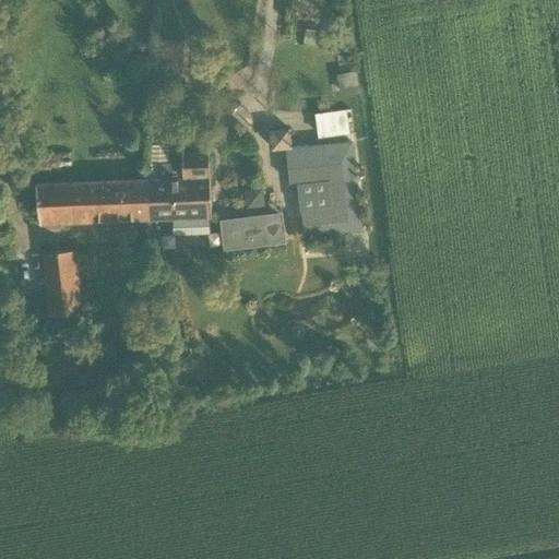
[(348,109),(316,110),(317,134),(348,132),(348,109)]
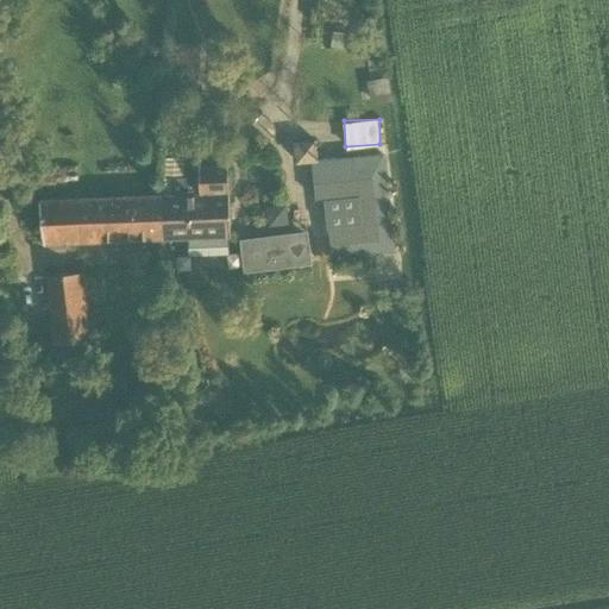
[(315,139),(295,142),(297,163),(319,161),(315,139)]
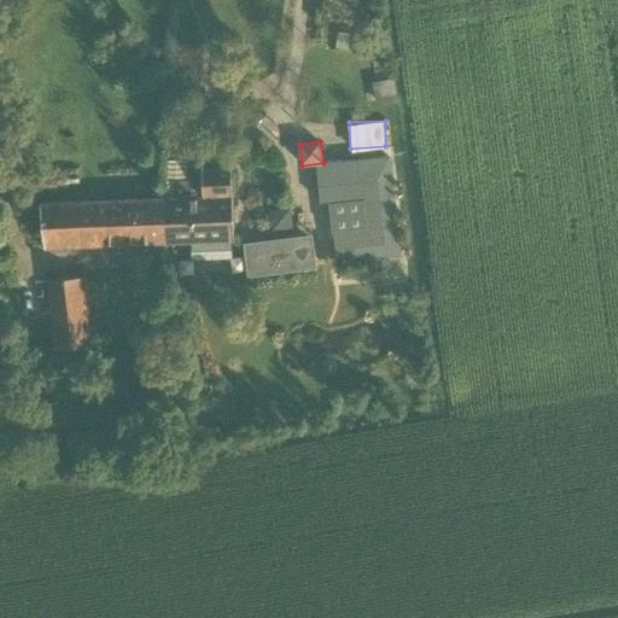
[(169,180),(185,179),(182,159),(168,161),(169,180)]
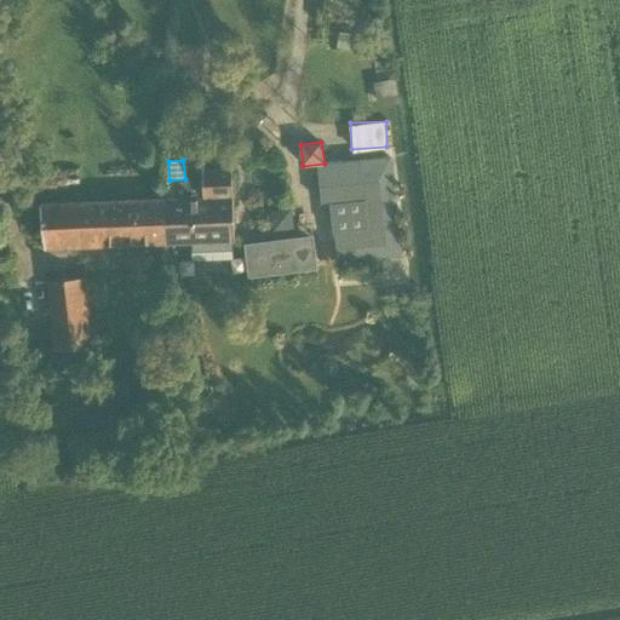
[(331,165),(317,166),(320,187),(322,204),(332,202),(367,199),(363,161),(331,165)]
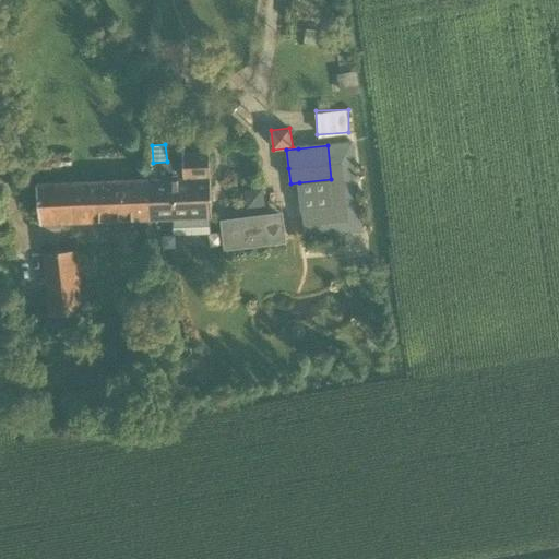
[(149,219),(212,217),(210,153),(182,154),(182,163),(157,164),(158,180),(145,180),(149,219)]
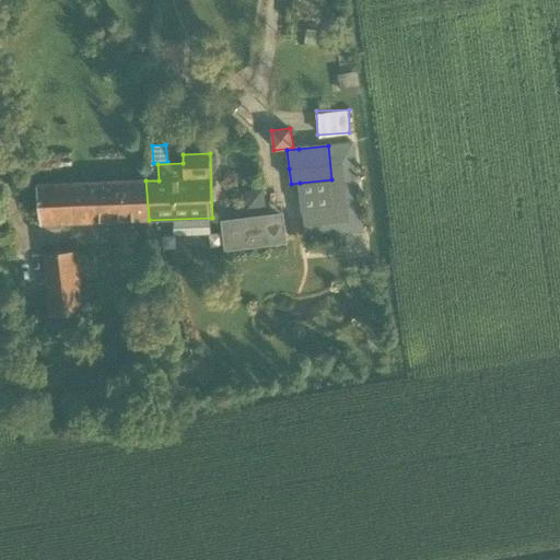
[(41,223),(149,220),(146,181),(36,186),(41,223)]
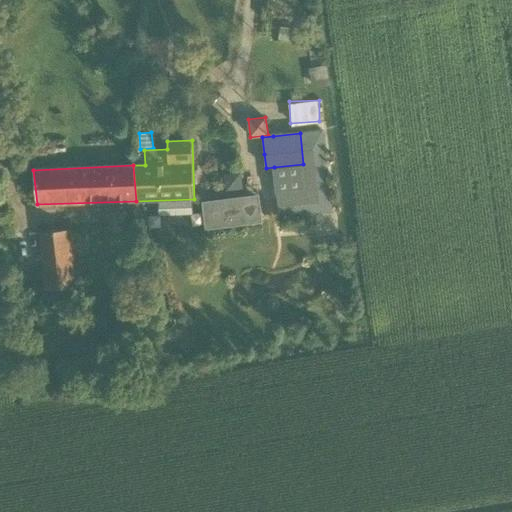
[(263,219),(262,207),(204,214),(205,226),(263,219)]
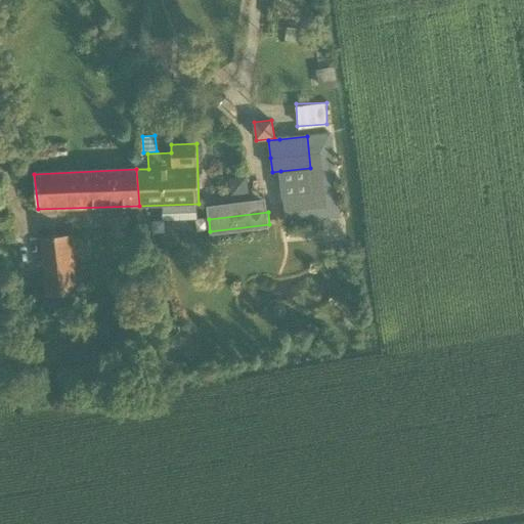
[(49,299),(81,296),(74,235),(42,236),(49,299)]
